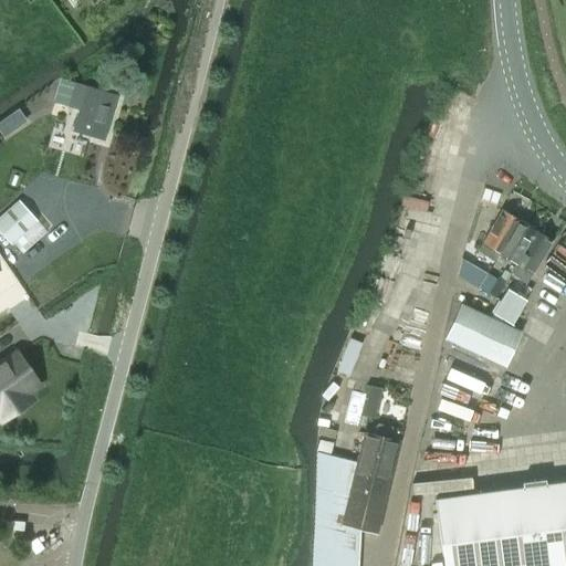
[(103,140),(116,96),(74,85),(74,84),(60,80),(53,102),(79,109),(73,132),(103,140)]
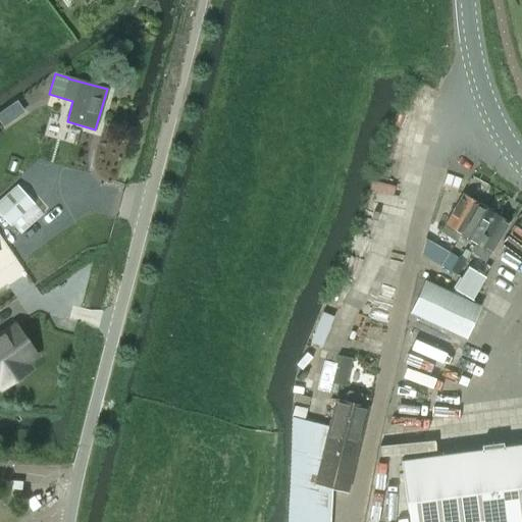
[(0,215),(9,225),(34,204),(17,186),(0,200),(0,215)]
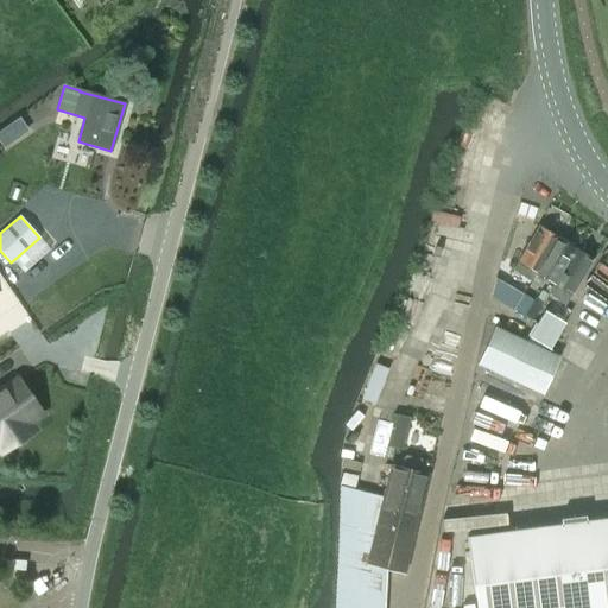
[(536,273),(557,238),(538,227),(512,271),(531,282),(536,273)]
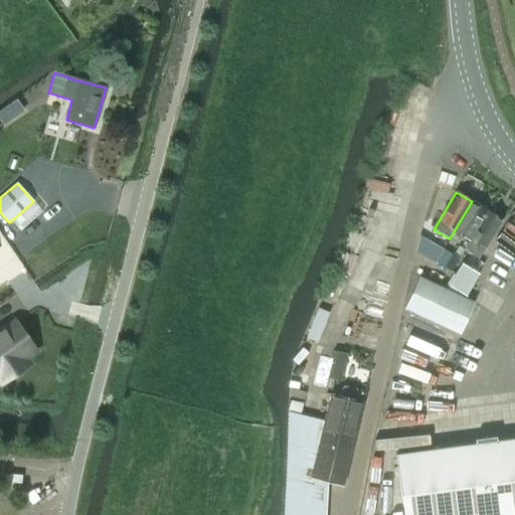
[(469,240),(487,210),(472,201),(454,231),(469,240)]
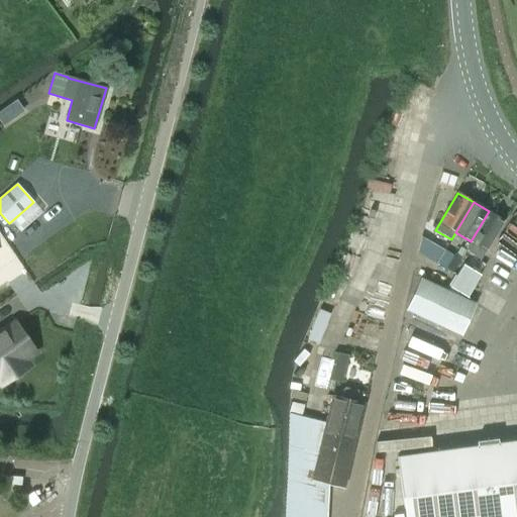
[(486,250),(504,221),(489,211),(471,241),(467,248),(481,257),(486,250)]
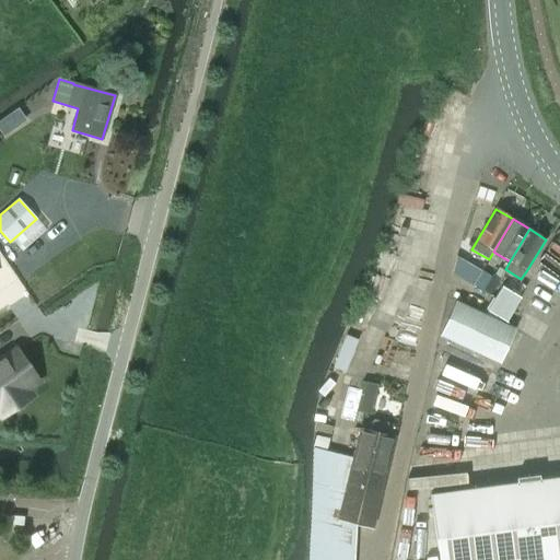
[(489,295),(499,280),(486,272),(477,288),(489,295)]
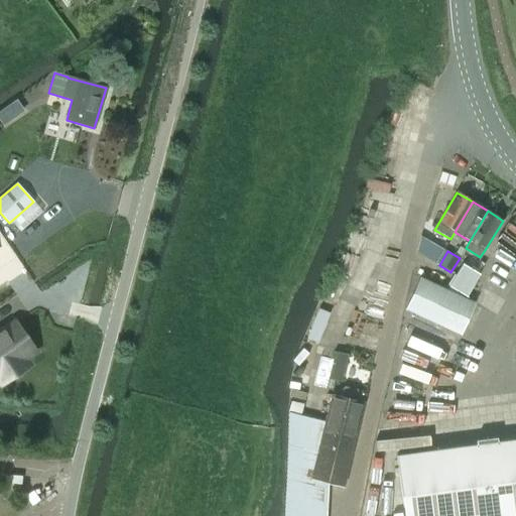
[(466,295),(479,274),(464,265),(457,276),(455,275),(448,285),(466,295)]
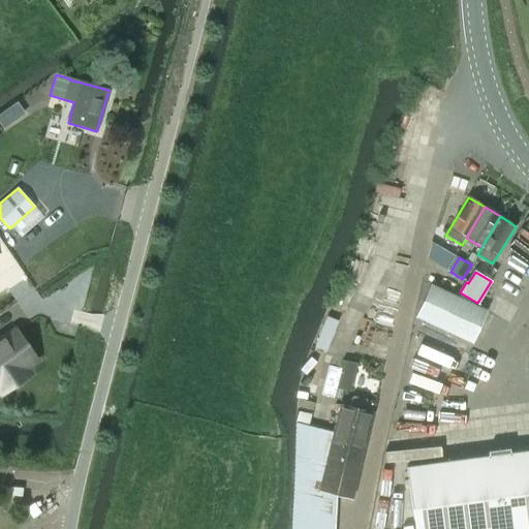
[(471,343),(487,311),(430,285),(415,317),(471,343)]
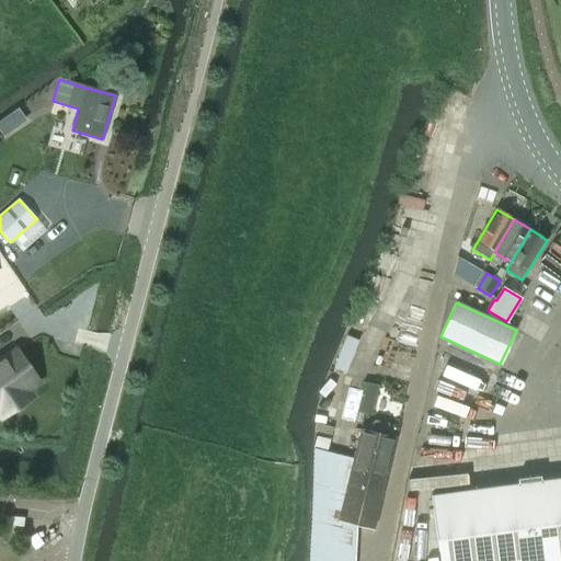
[(0,413),(2,416),(30,398),(24,390),(37,381),(16,351),(0,362),(0,413)]
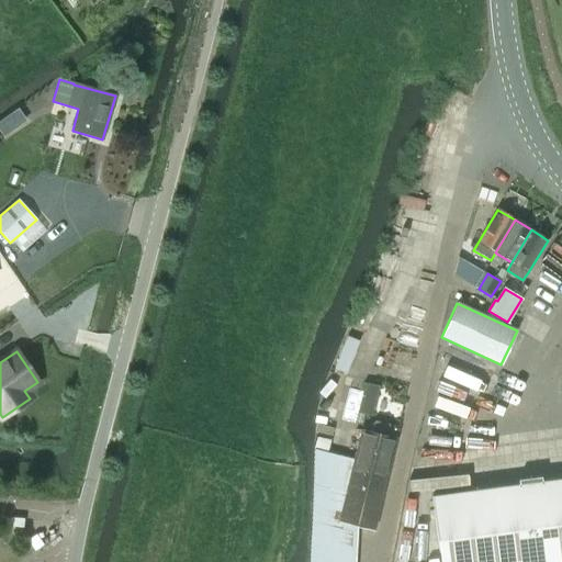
[(353,461),(339,523),(355,527),(373,531),(395,439),(361,430),(353,461)]
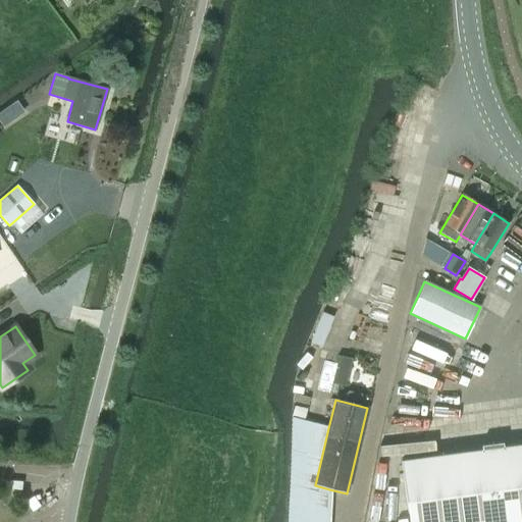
[(289,521),(327,521),(329,489),(315,485),(328,428),(296,420),(289,521)]
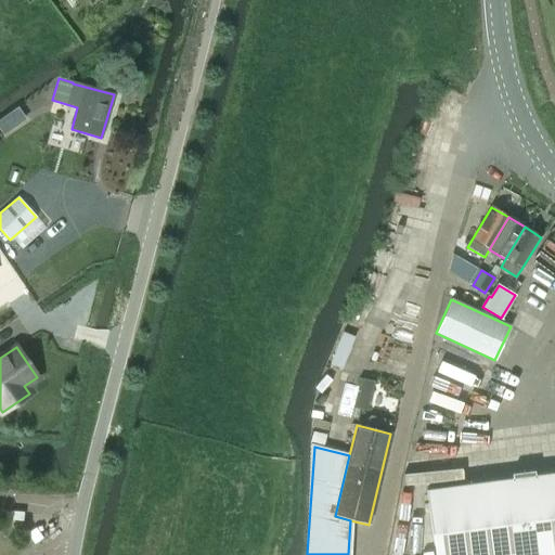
[(554,554),(554,473),(534,476),(533,470),(511,474),(512,478),(426,490),(434,554),(554,554)]
